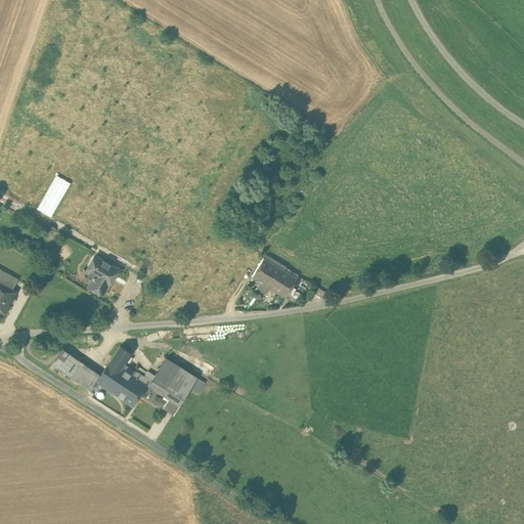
[(117,269),(94,256),(85,272),(92,277),(91,279),(91,280),(88,287),(102,295),(117,269)]
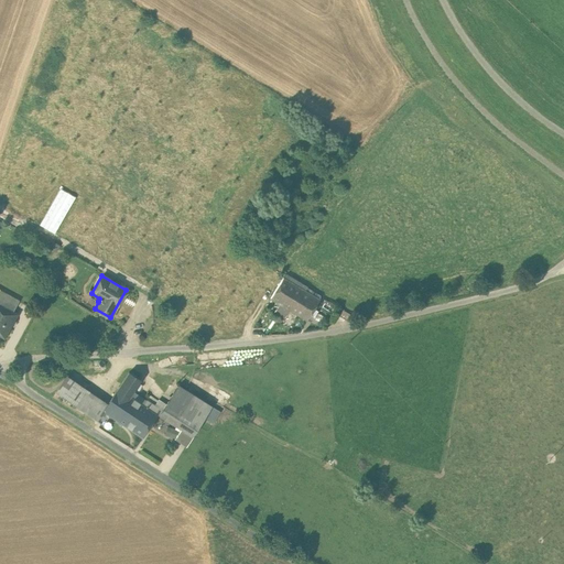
[(318,300),(282,278),(270,299),(306,321),(318,300)]
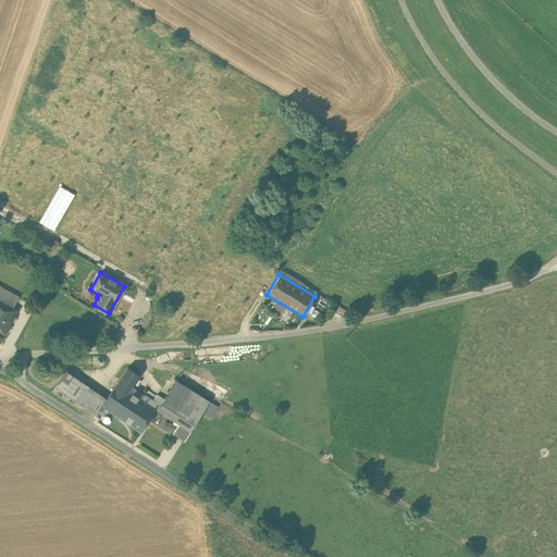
[(16,311),(0,301),(0,332),(3,334),(16,311)]
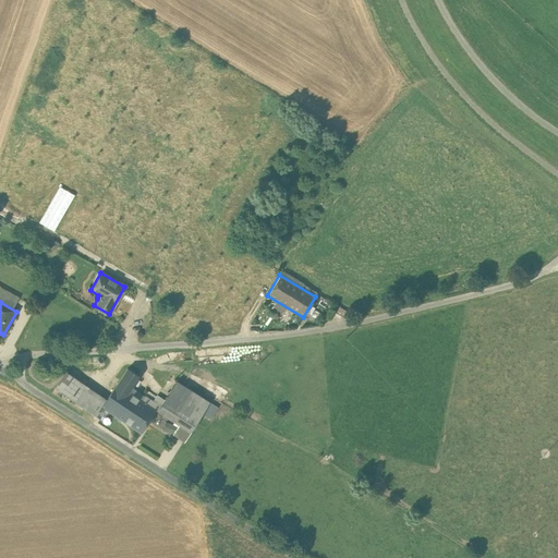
[(347,312),(337,305),(334,311),(343,316),(347,312)]
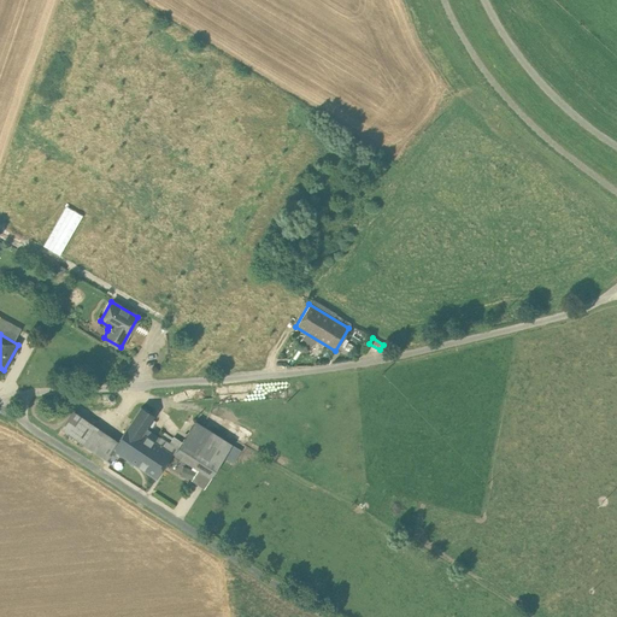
[(141,407),(129,425),(142,434),(154,416),(141,407)]
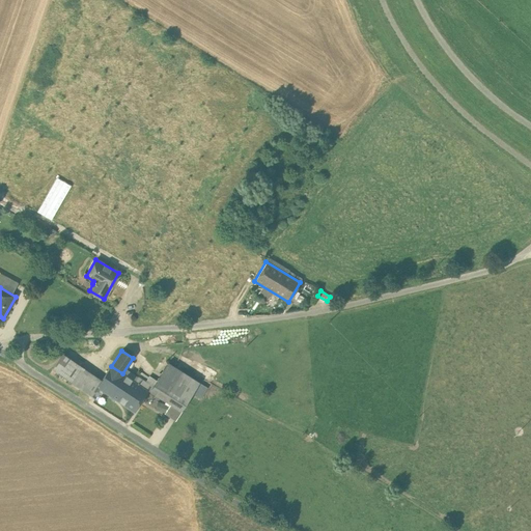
[(79,370),(60,357),(52,369),(71,383),(79,370)]
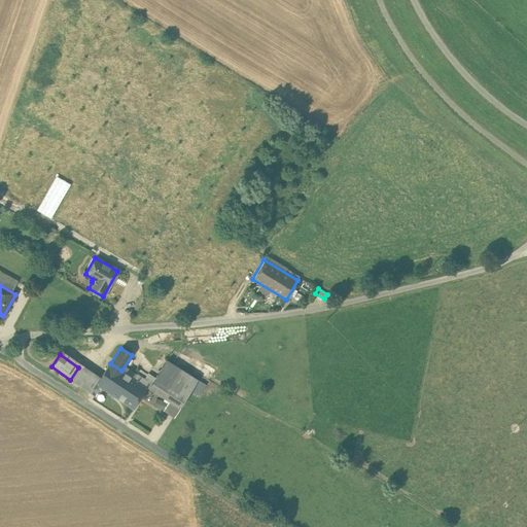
[(155,378),(148,374),(144,379),(146,381),(143,386),(146,387),(169,401),(180,409),(191,390),(198,380),(172,363),(167,360),(155,378)]
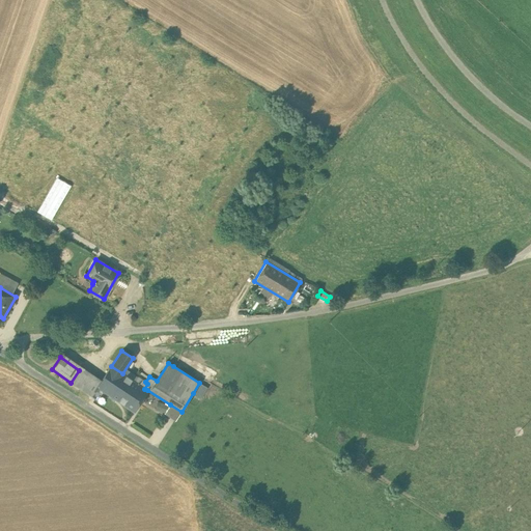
[(122,373),(111,366),(100,384),(98,387),(118,400),(132,381),(122,374),(122,373)]
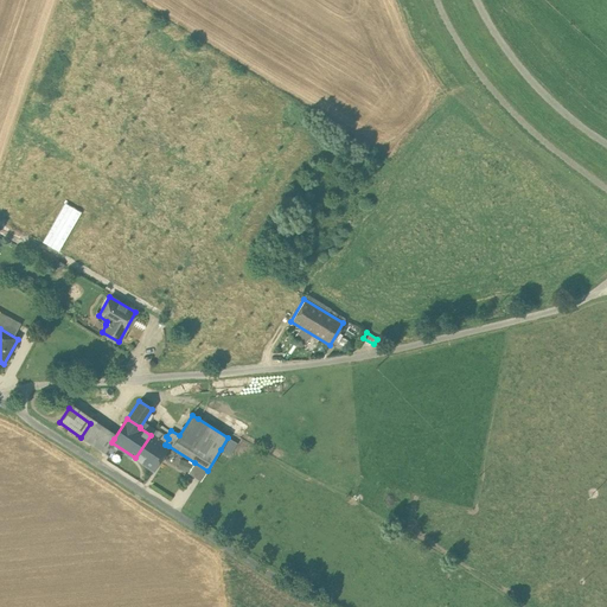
[(108,434),(90,423),(81,438),(97,448),(108,434)]
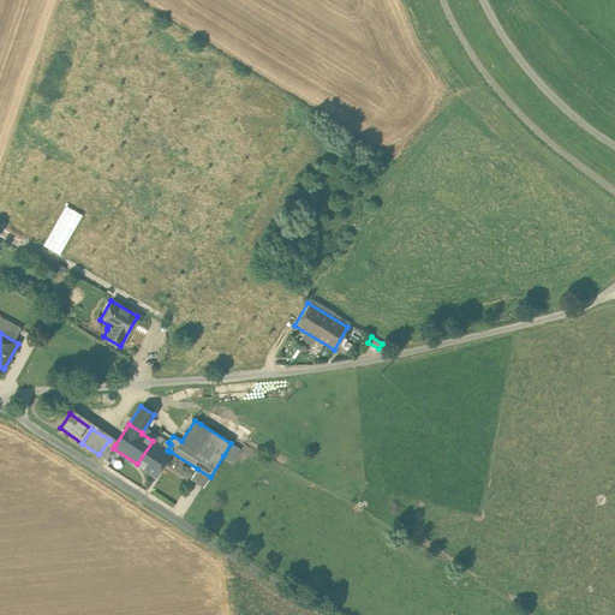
[(156,442),(153,441),(137,464),(155,477),(171,452),(167,451),(171,445),(168,442),(160,437),(156,442)]
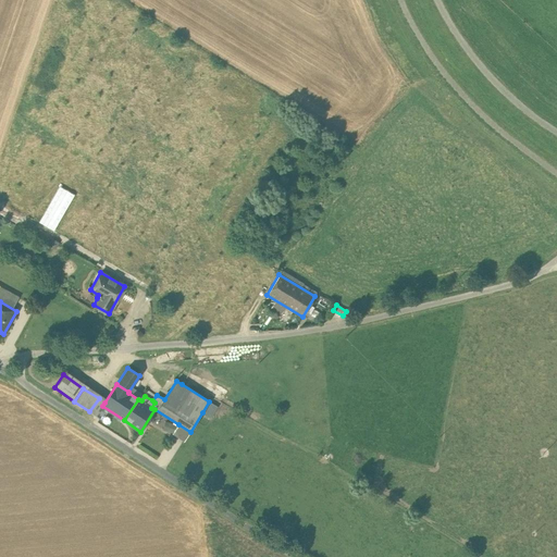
[(99,398),(89,411),(96,416),(102,406),(104,403),(99,398)]
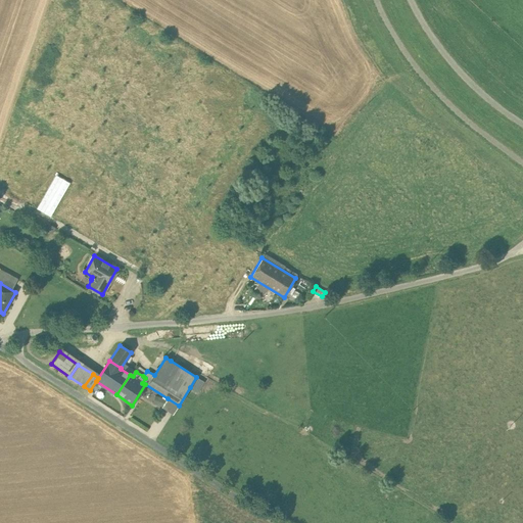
[(205,382),(196,377),(190,387),(198,392),(205,382)]
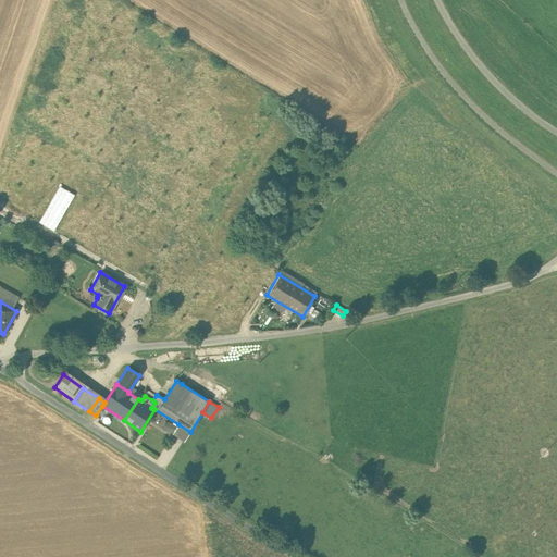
[(190,432),(178,424),(172,434),(184,442),(190,432)]
